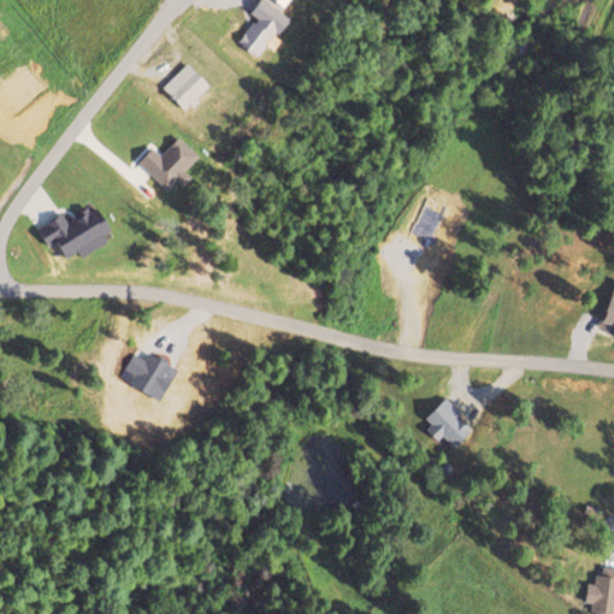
[(289,21),(264,0),(261,0),(251,15),(258,19),(240,43),(259,59),(289,21)]
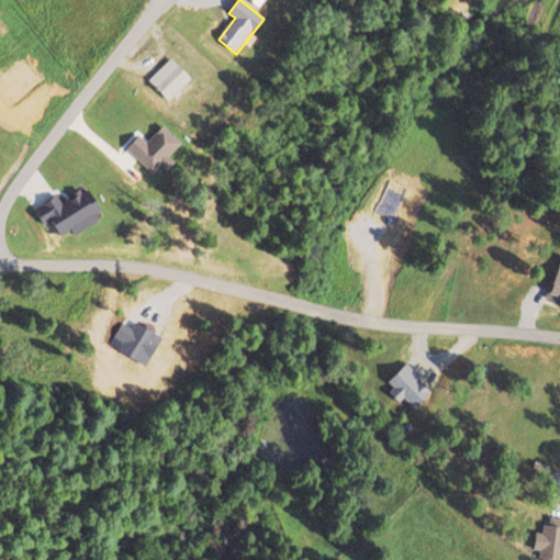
[(193,81),(172,59),(149,80),(169,103),(193,81)]
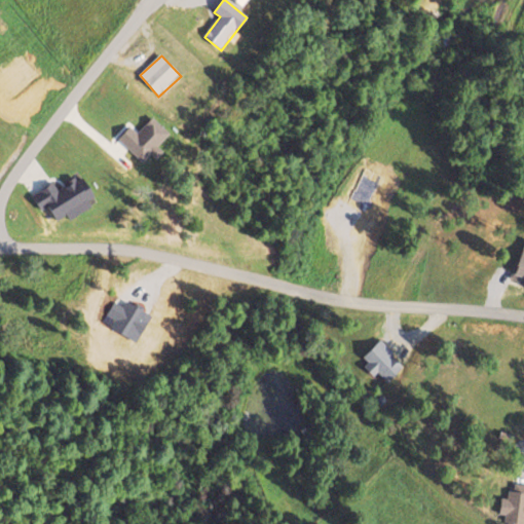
[(143,163),(151,155),(156,160),(163,153),(157,147),(170,135),(153,118),(138,135),(131,127),(118,140),(143,163)]
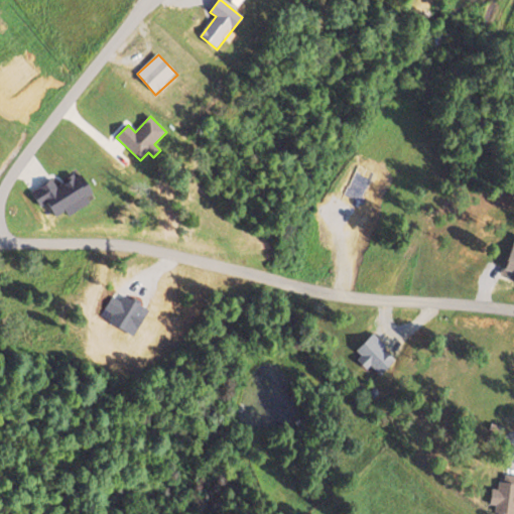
[(31,193),(40,207),(47,203),(55,217),(65,212),(68,215),(95,199),(80,173),(56,186),(52,179),(31,193)]
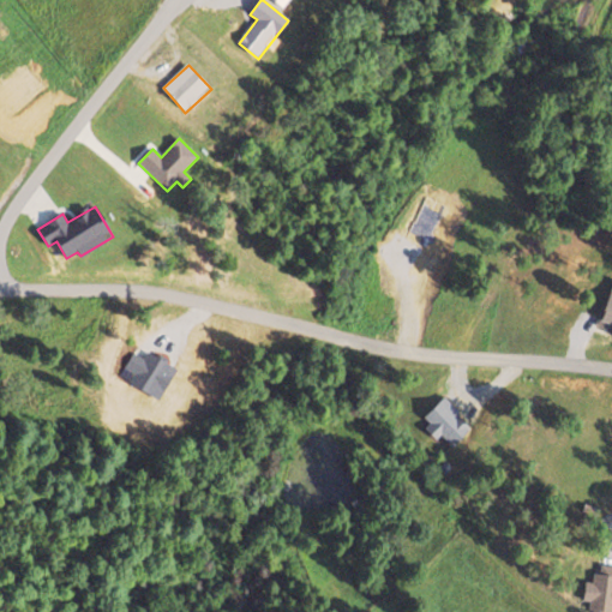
[(611,288),(597,327),(611,331),(611,288)]
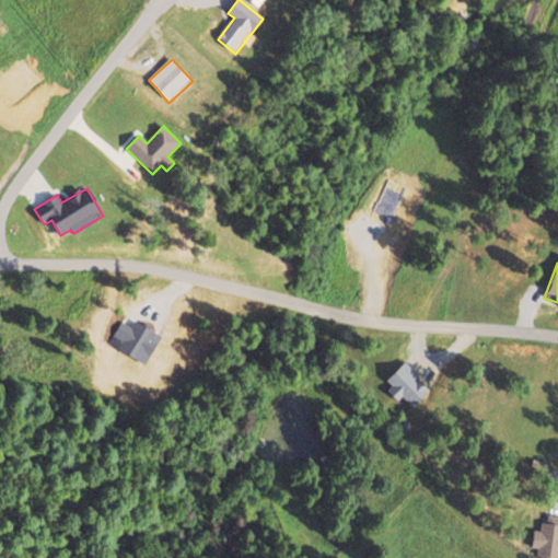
[(403,397),(414,408),(431,390),(404,363),(384,384),(400,399),(403,397)]
